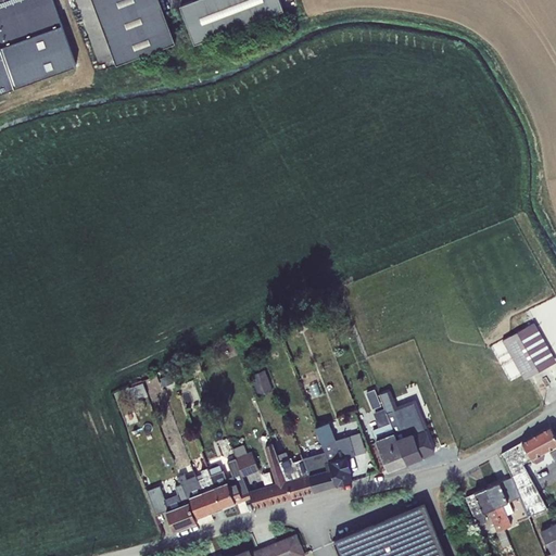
[(0,0),(0,91),(76,65),(52,0),(0,0)]
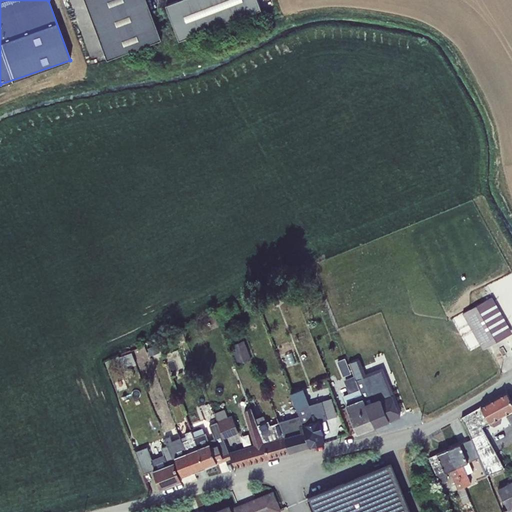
[(146,0),(85,0),(107,59),(161,39),(146,0)]
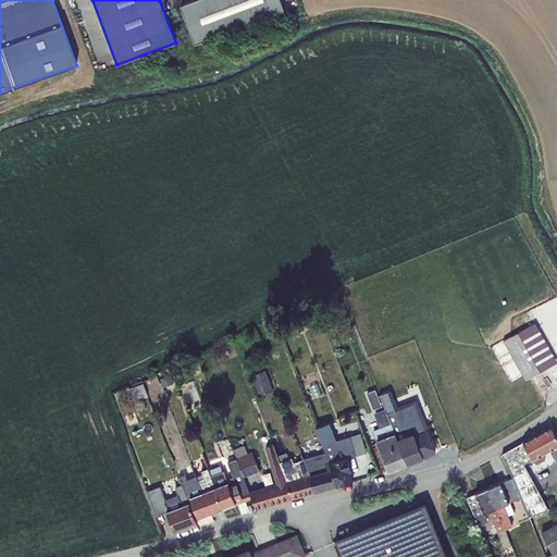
[(281,0),(194,0),(181,5),(195,44),(284,10),(281,0)]
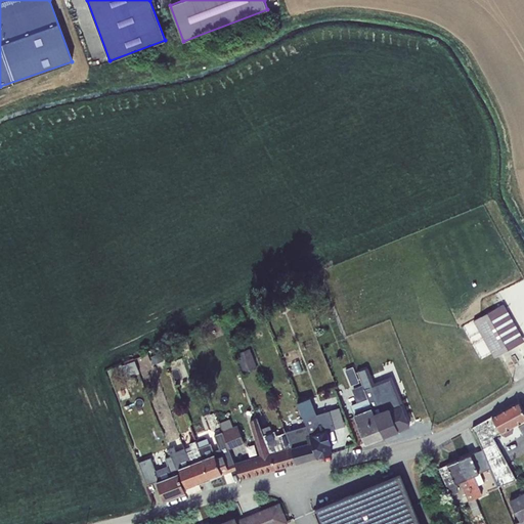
[(297,291),(279,298),(282,305),(300,298),(297,291)]
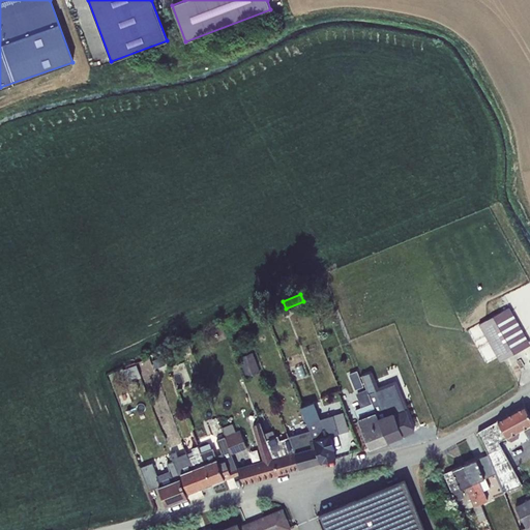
[(529,342),(509,306),(479,324),(501,361),(529,345),(529,342)]
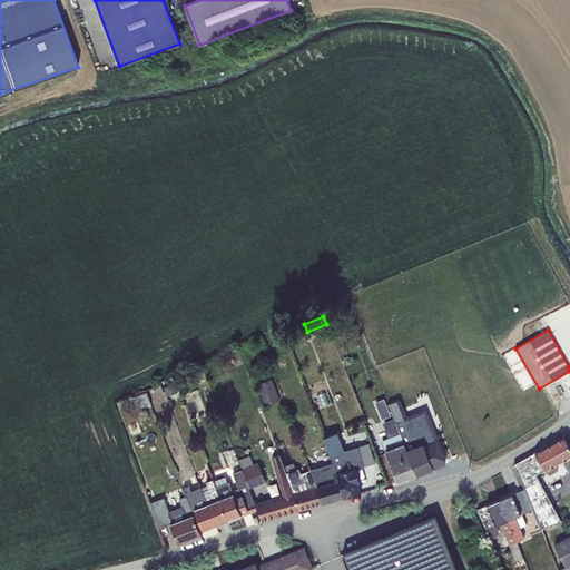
[(272,379),(257,384),(265,405),(279,400),(272,379)]
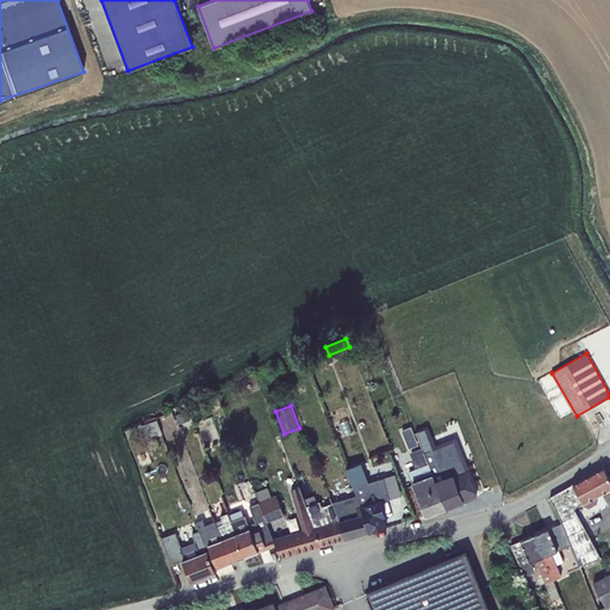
[(187,411),(175,415),(179,423),(190,419),(187,411)]
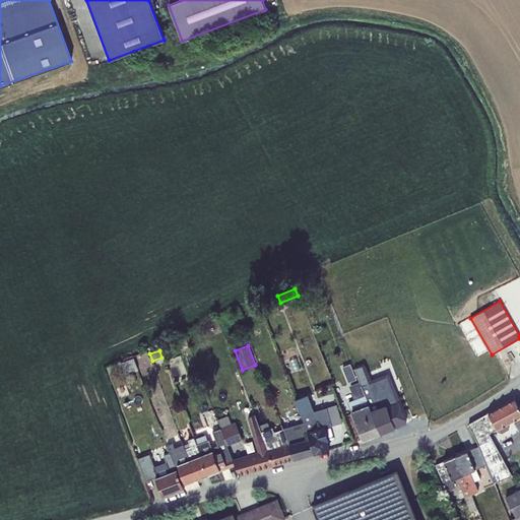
[(133,354),(122,359),(123,362),(122,362),(125,373),(138,369),(133,354)]
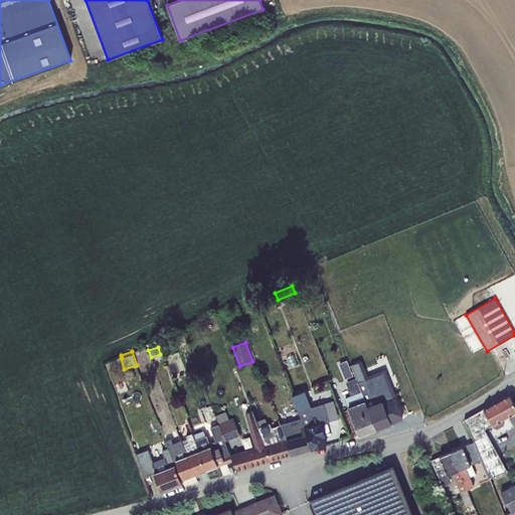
[(347,360),(339,363),(345,378),(353,375),(347,360)]
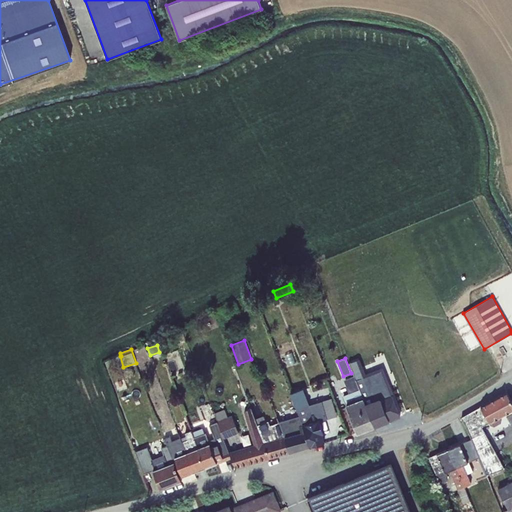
[(354,376),(356,380),(381,370),(391,395),(393,394),(383,367),(365,374),(359,358),(349,363),(354,376)]
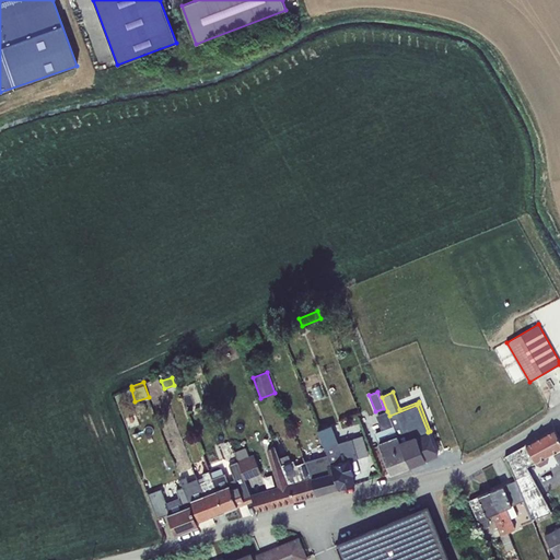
[(417,405),(389,416),(409,466),(438,455),(417,405)]
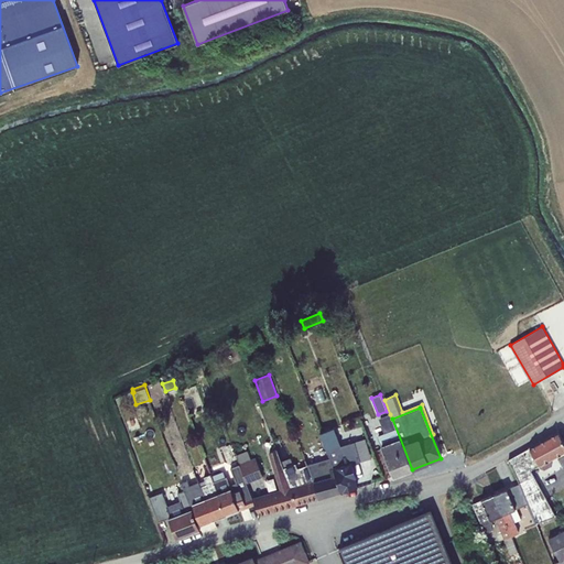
[(384,433),(378,435),(394,477),(412,469),(392,419),(390,414),(379,419),(384,433)]
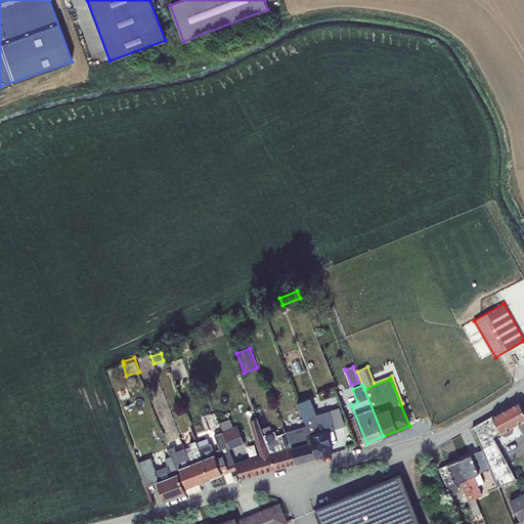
[(313,442),(317,456),(332,452),(329,443),(331,442),(328,431),(335,429),(330,410),(316,413),(310,397),(297,402),(306,425),(313,442)]
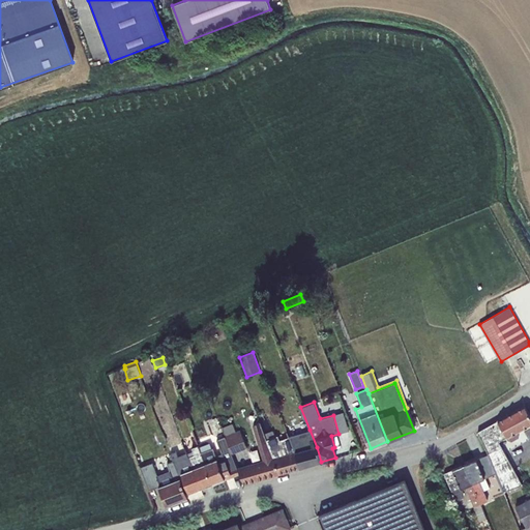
[(483,443),(488,454),(502,447),(498,441),(506,437),(507,440),(511,441),(519,438),(520,434),(519,432),(529,425),(529,415),(525,406),(477,432),(478,434),(483,443)]
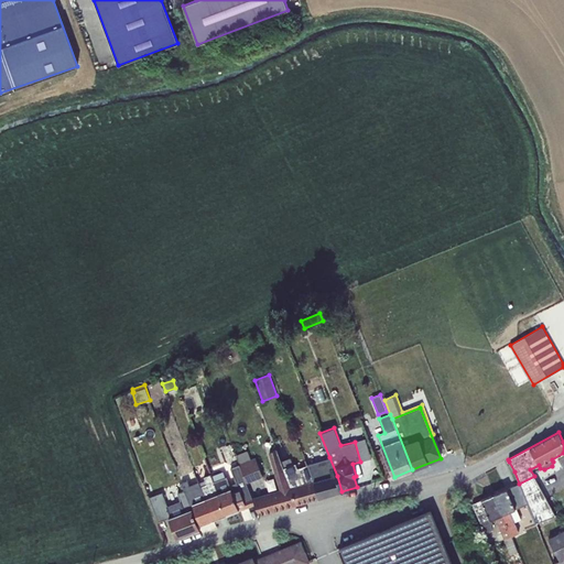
[(355,442),(360,462),(371,458),(366,438),(355,442)]
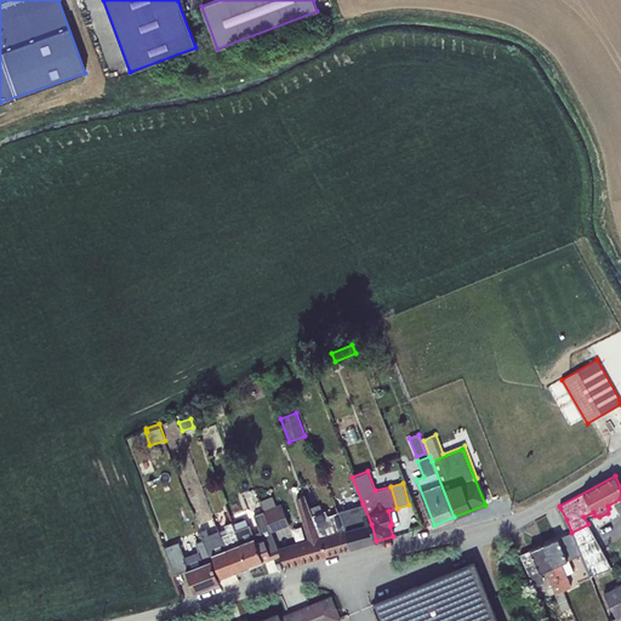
[(292,543),(278,548),(280,554),(285,568),(298,564),(326,556),(318,528),(311,507),(306,495),(296,499),(308,539),(292,543)]
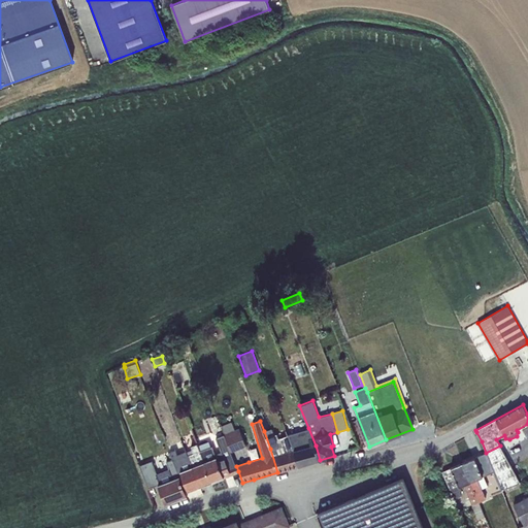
[(224,435),(231,452),(245,446),(239,428),(235,430),(231,422),(221,426),(224,435)]
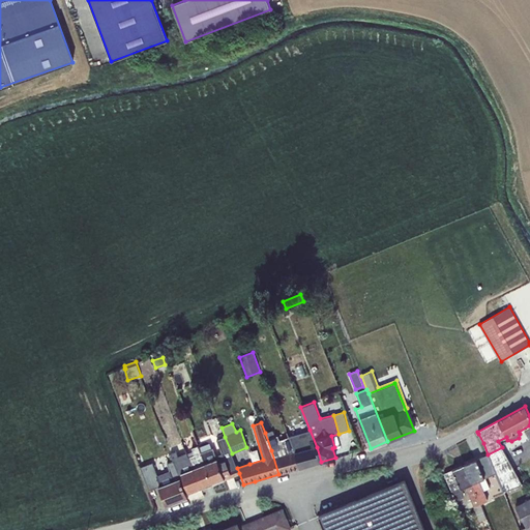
[(271,450),(278,474),(299,468),(295,453),(288,437),(280,440),(277,435),(276,435),(276,436),(275,437),(272,430),(265,433),(271,450)]
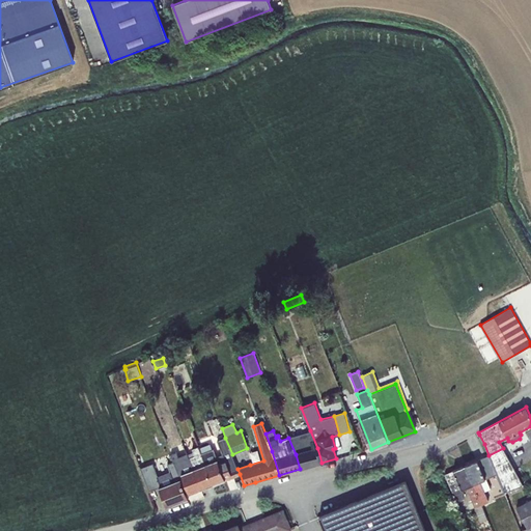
[(296,454),(300,469),(322,463),(317,448),(310,430),(288,438),(296,454)]
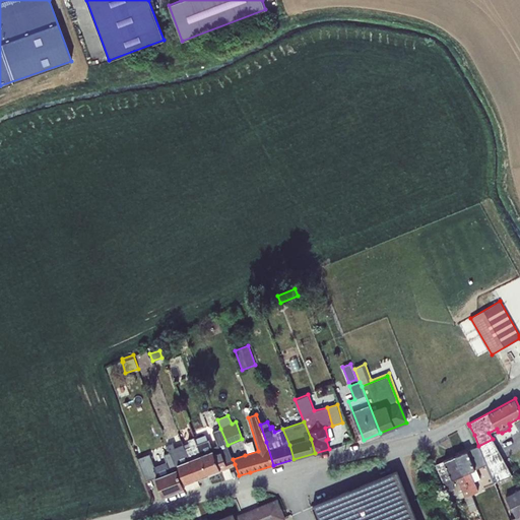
[(197,444),(208,474),(220,469),(219,467),(225,464),(226,467),(235,464),(233,459),(228,445),(220,429),(213,431),(218,445),(211,448),(208,440),(197,444)]
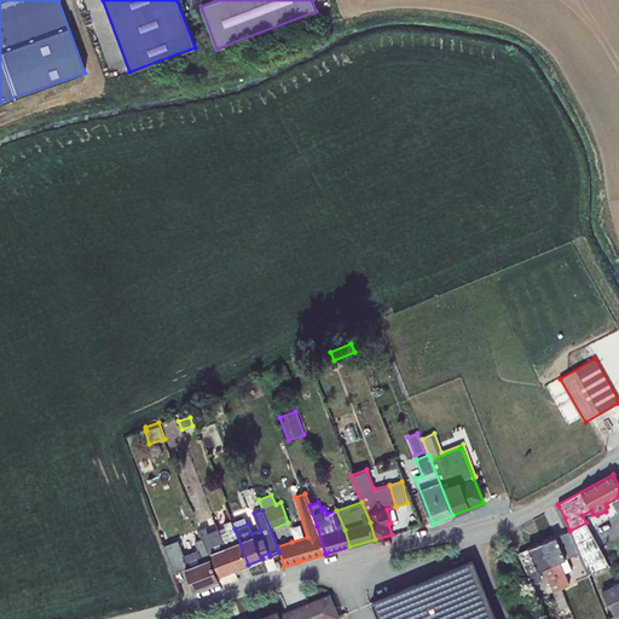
[(235,570),(248,565),(235,528),(232,520),(224,524),(225,526),(227,531),(220,534),(235,570)]
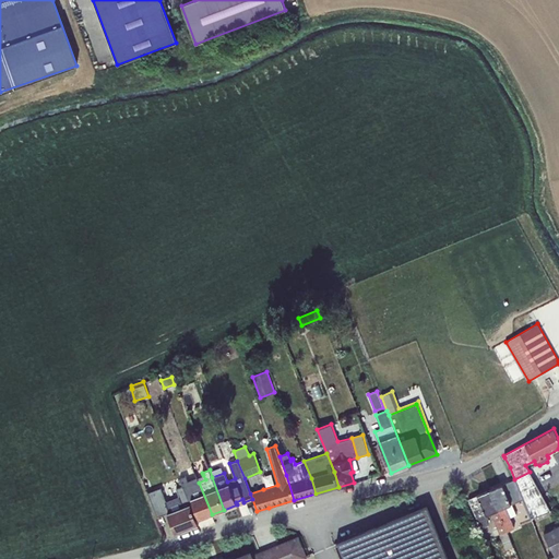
[(530,472),(514,479),(523,499),(532,519),(550,511),(530,472)]
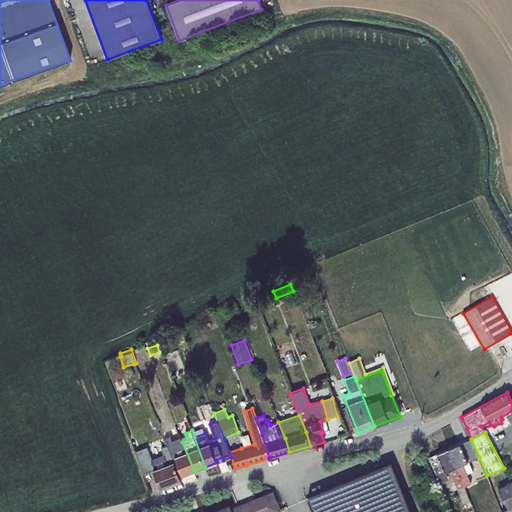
[(175,457),(182,476),(194,471),(182,442),(180,437),(172,441),(170,436),(165,438),(168,445),(173,458),(175,457)]
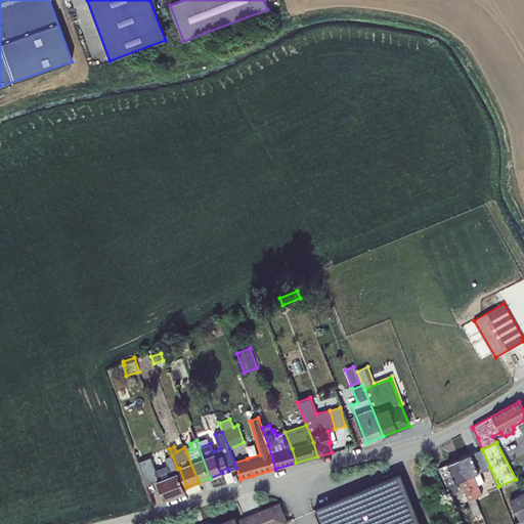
[(482,449),(459,460),(475,497),(482,494),(478,485),(484,482),(480,472),(490,468),(482,449)]
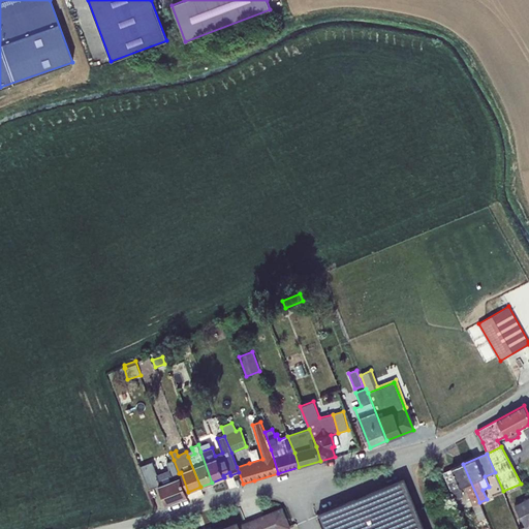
[(158,486),(165,505),(188,497),(179,473),(174,460),(166,463),(169,469),(156,474),(152,462),(143,465),(138,455),(135,457),(149,489),(158,486)]
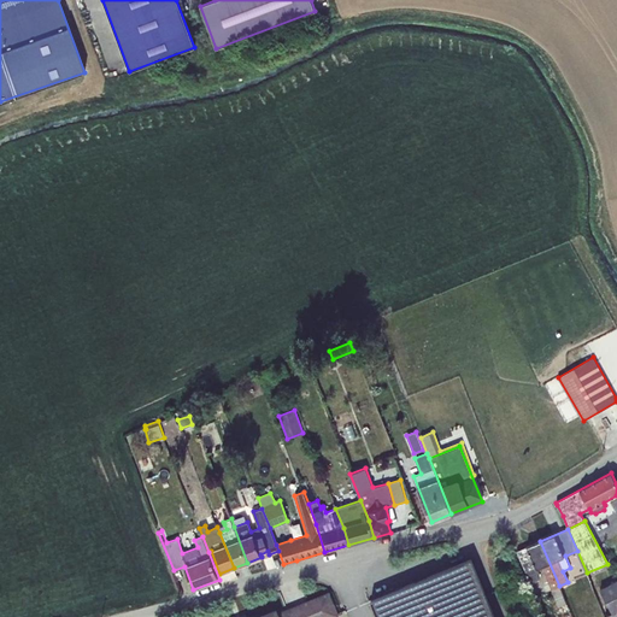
[(540,541),(517,551),(530,582),(538,579),(538,573),(536,568),(542,566),(552,589),(551,589),(558,607),(568,603),(559,586),(540,541)]
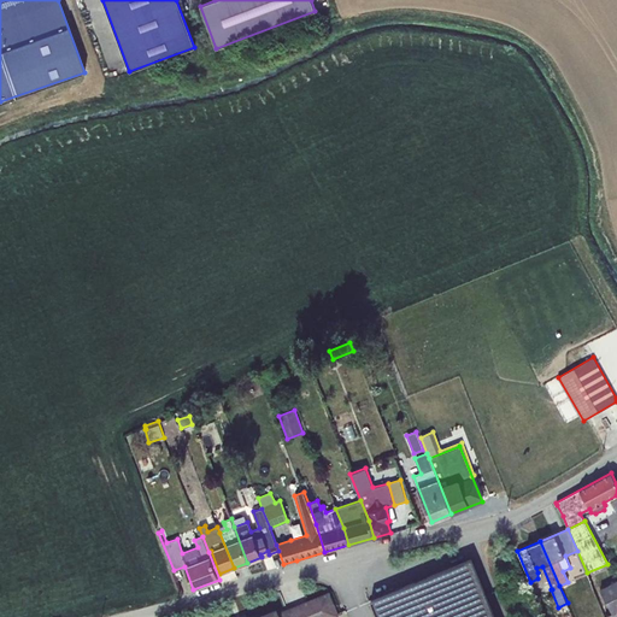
[(371,600),(377,616),(493,616),(470,559),(371,600)]
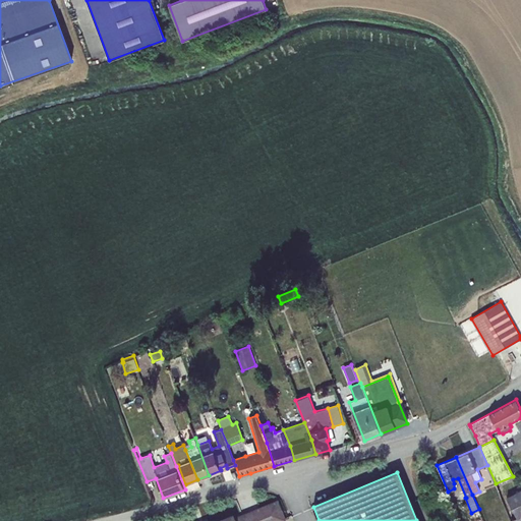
[(520,520),(520,488),(507,497),(517,518),(511,520),(510,520),(520,520)]
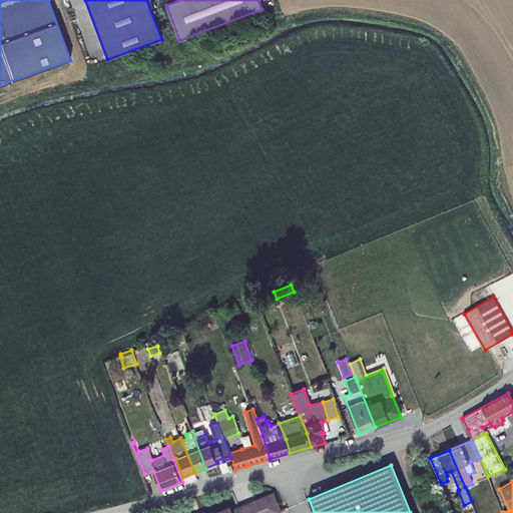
[(230,512),(273,512),(280,511),(273,494),(230,512)]
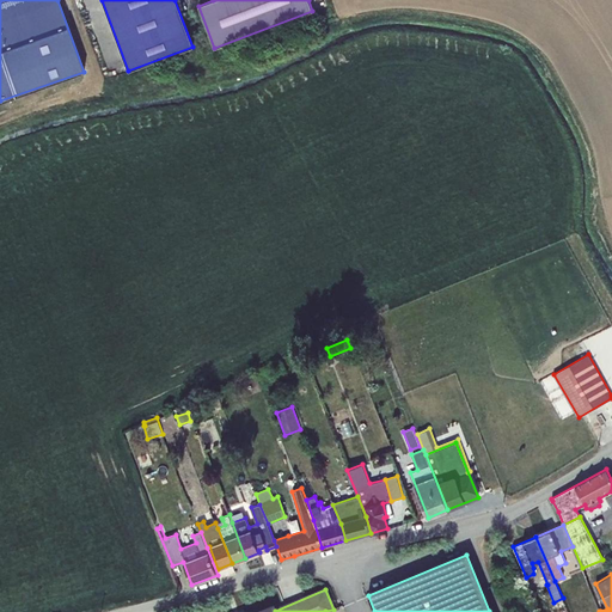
All buildings are outlined.
